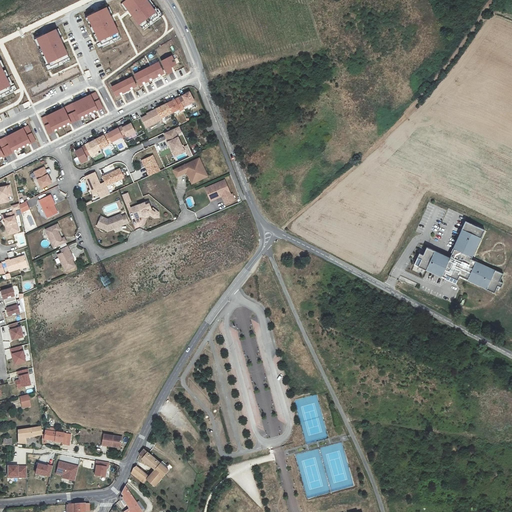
[(163,16),(150,0),(125,0),(120,4),(127,14),(130,18),(129,19),(142,37),(163,22),(160,18),(163,16)]
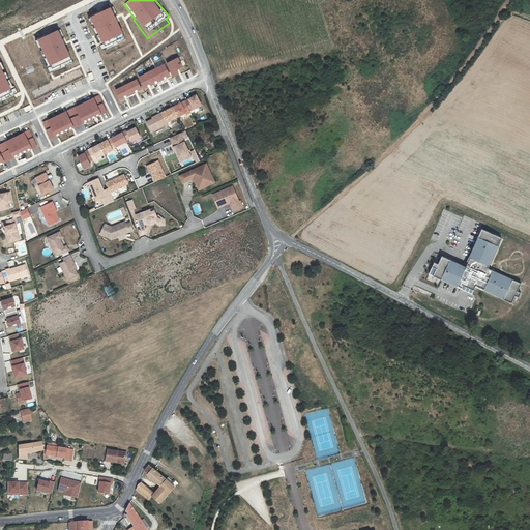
[(116,13),(113,6),(94,15),(93,12),(86,17),(93,34),(92,34),(96,45),(98,45),(101,52),(104,51),(105,55),(133,41),(124,22),(118,25),(115,18),(114,15),(116,13)]
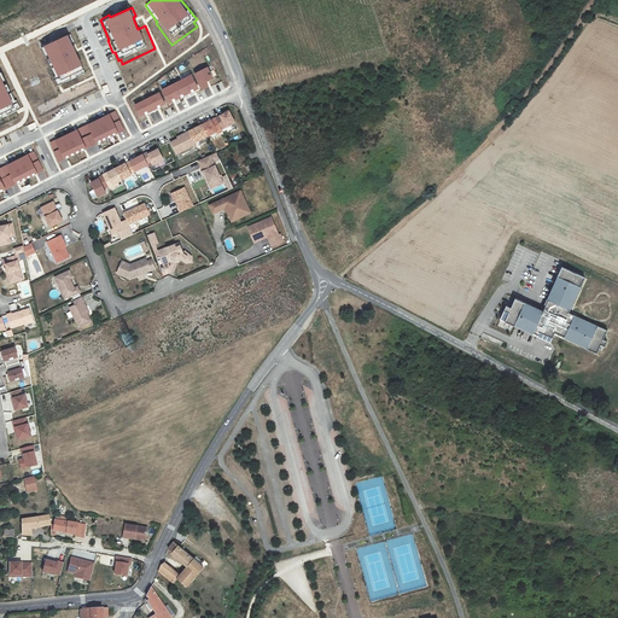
[(74,42),(70,34),(48,44),(47,41),(39,46),(50,68),(46,69),(54,86),(57,85),(58,86),(59,85),(62,85),(64,88),(92,76),(81,52),(75,54),(74,51),(70,44),(74,42)]
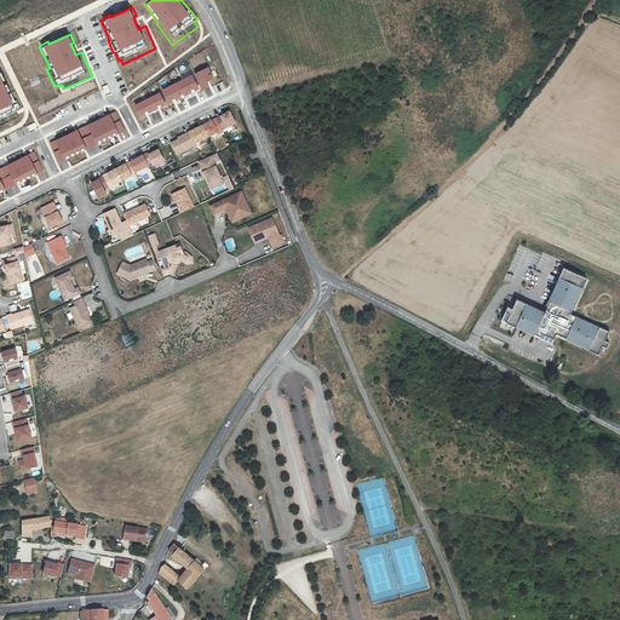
[(29,42),(9,52),(23,84),(44,75),(29,42)]
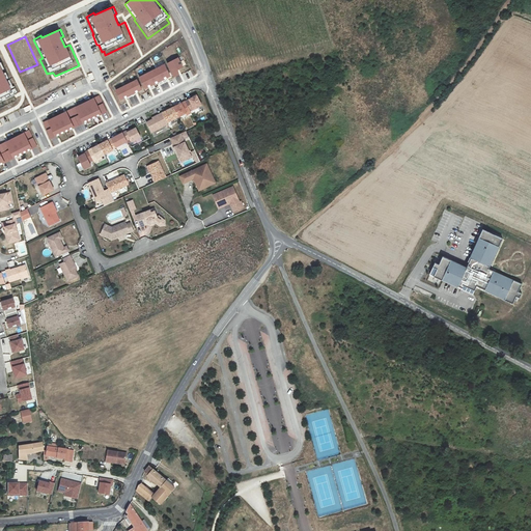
[(183,64),(178,55),(167,60),(174,75),(179,72),(177,67),(183,64)]
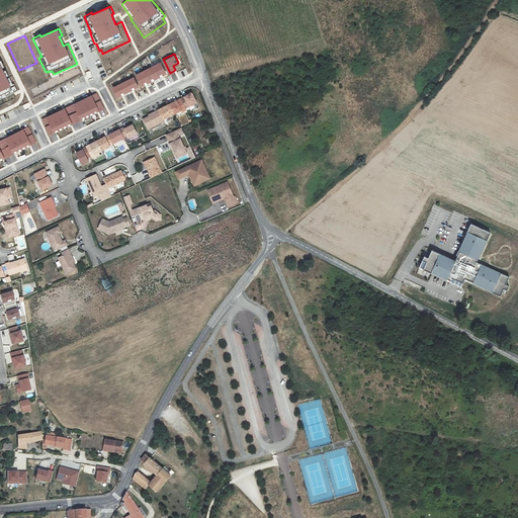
[(166,72),(160,60),(152,64),(159,79),(162,78),(160,75),(166,72)]
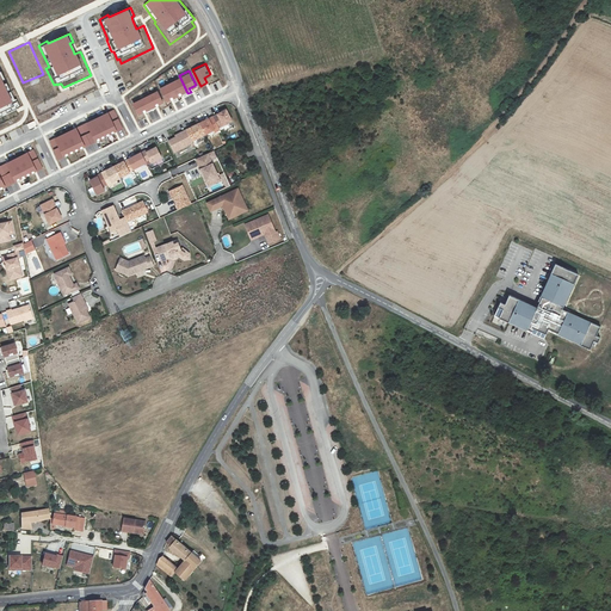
[(0,111),(14,105),(0,74),(0,111)]
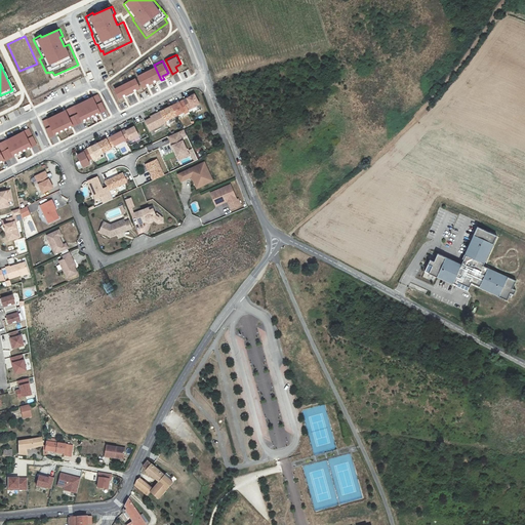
[(161,80),(154,65),(145,69),(152,82),(157,79),(158,82),(161,80)]
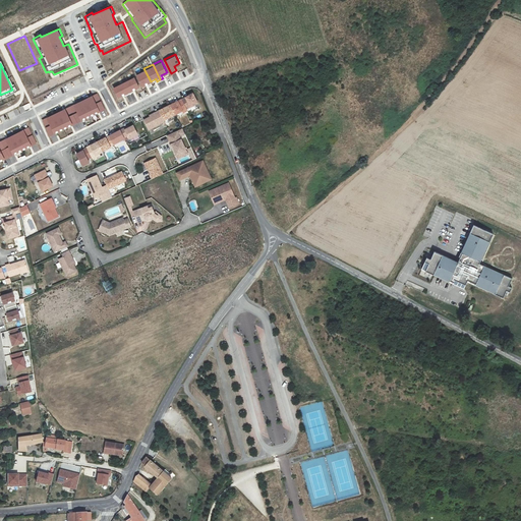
[(151,81),(143,68),(136,72),(142,84),(147,82),(149,85),(152,83),(151,81)]
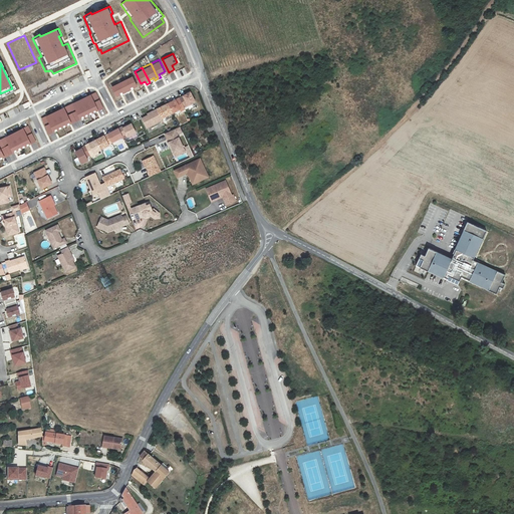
[(138,84),(133,74),(121,79),(129,91),(132,90),(131,87),(138,84)]
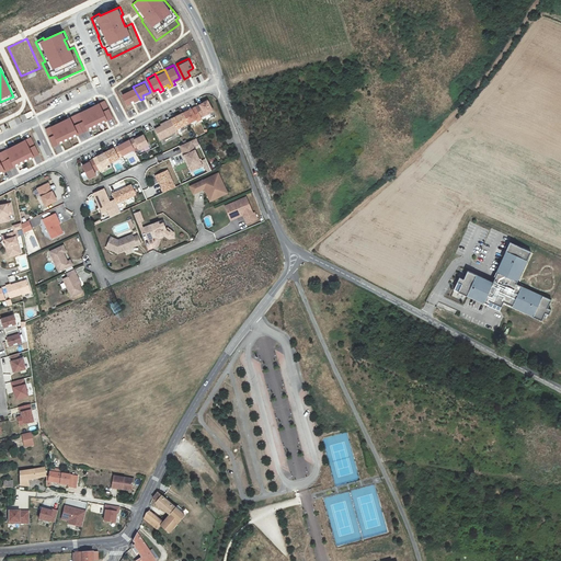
[(140,100),(133,87),(122,92),(127,103),(135,99),(136,102),(140,100)]
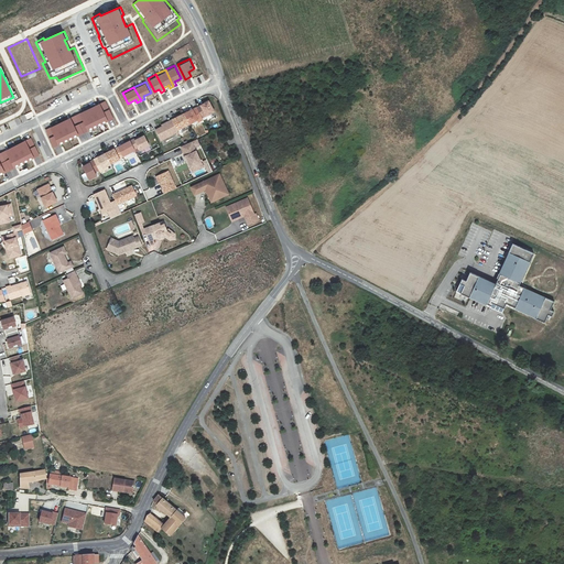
[(215,111),(213,108),(209,101),(197,107),(201,114),(202,118),(215,111)]
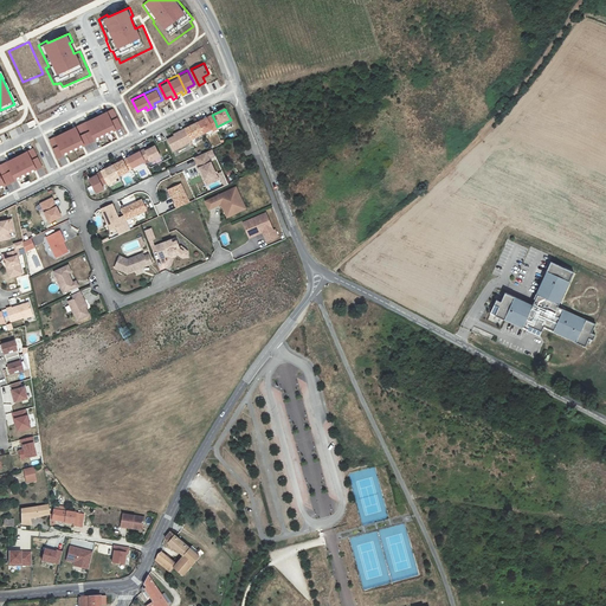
[(107,113),(82,124),(91,143),(116,130),(107,113)]
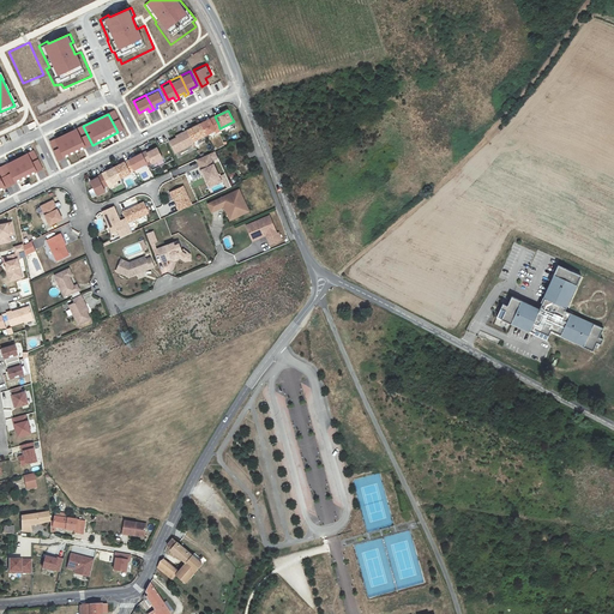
[(218,124),(215,116),(202,124),(205,131),(206,136),(216,131),(216,133),(221,131),(220,128),(218,124)]
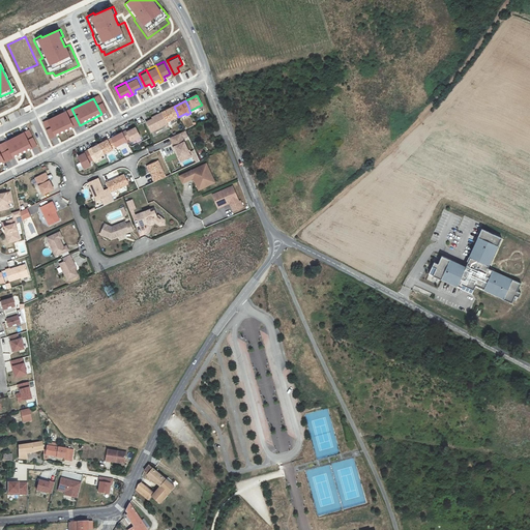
[(178,117),(177,113),(174,107),(163,113),(165,118),(167,122),(178,117)]
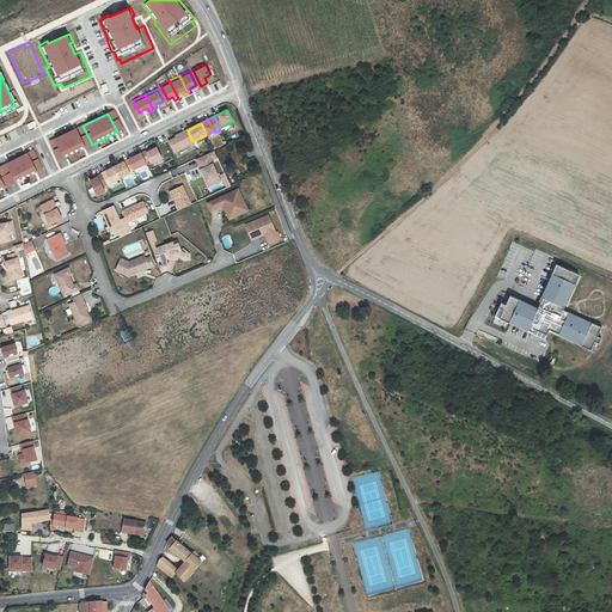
[(85,147),(77,128),(49,141),(59,159),(85,147)]
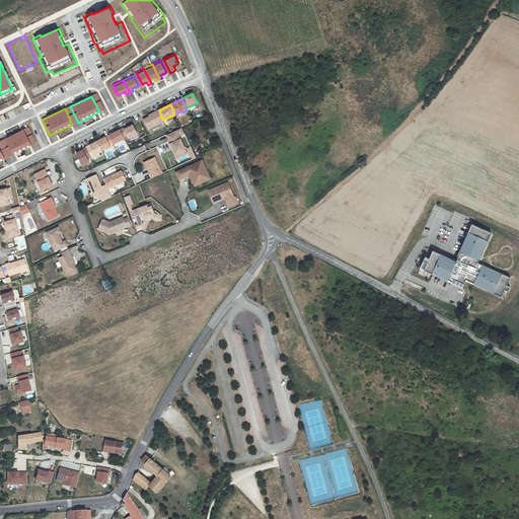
[(144,120),(146,123),(149,129),(164,122),(163,120),(161,116),(159,110),(149,115),(150,117),(144,120)]
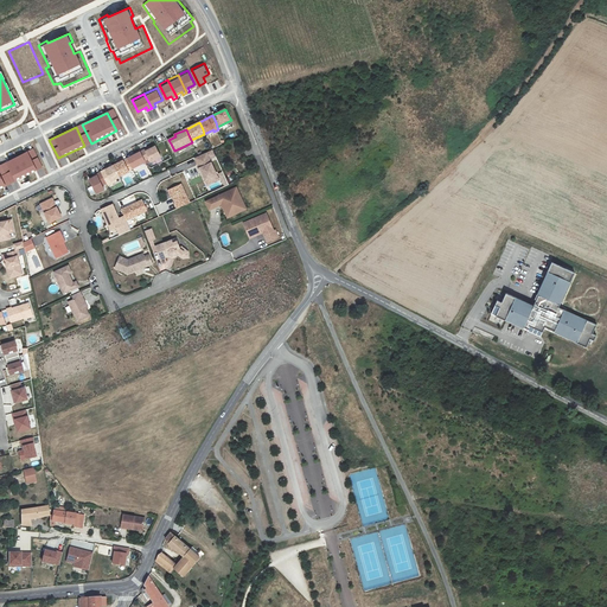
[(173,152),(176,155),(189,151),(186,146),(173,152)]
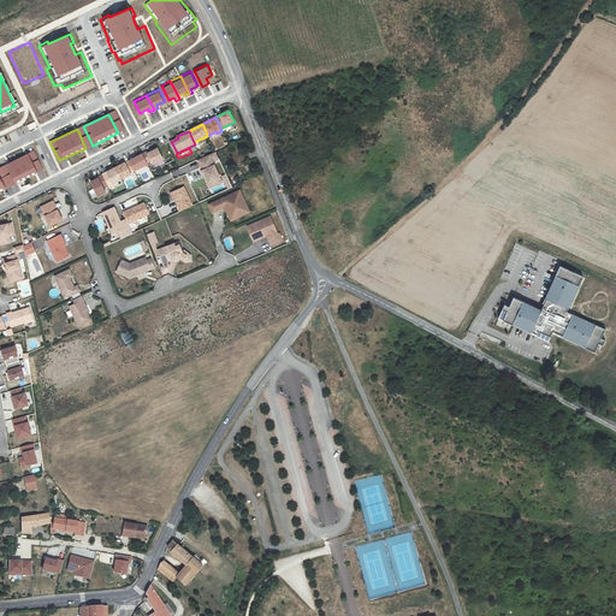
[(163,160),(159,153),(158,149),(148,154),(147,152),(142,154),(144,160),(147,164),(150,161),(153,165),(163,160)]
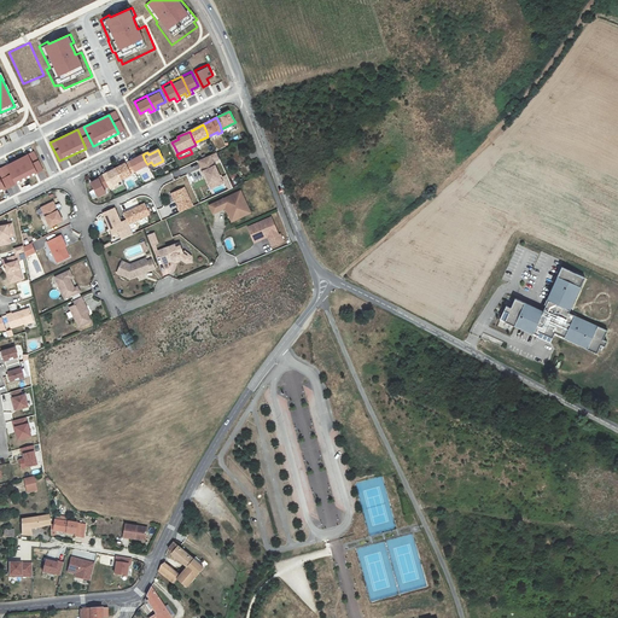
[(216,153),(198,162),(211,188),(223,182),(214,162),(219,159),(216,153)]
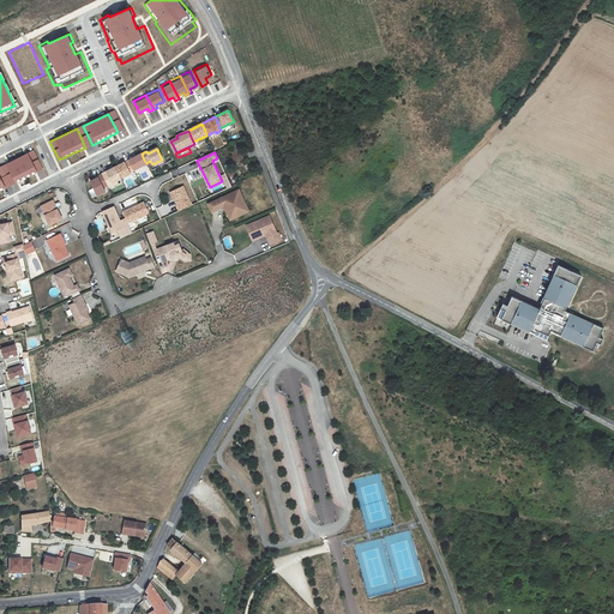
[(26,154),(0,167),(10,184),(36,170),(26,154)]
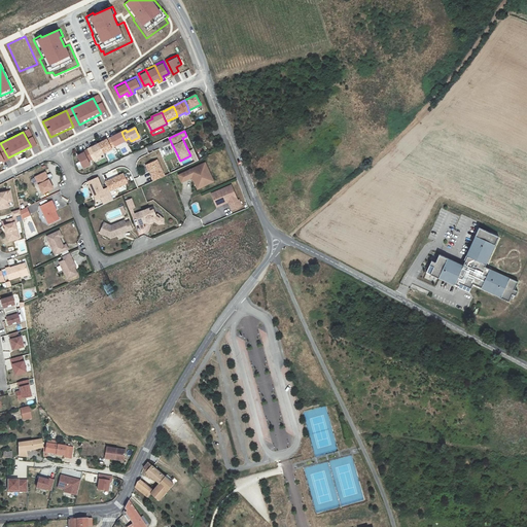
[(124,137),(121,132),(110,138),(112,142),(114,146),(126,141),(126,140),(124,137)]
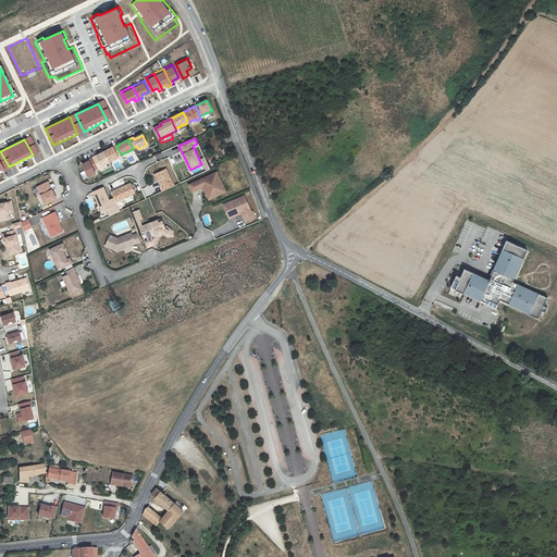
[(104,152),(107,156),(110,162),(119,158),(118,156),(121,155),(119,150),(116,146),(104,152)]
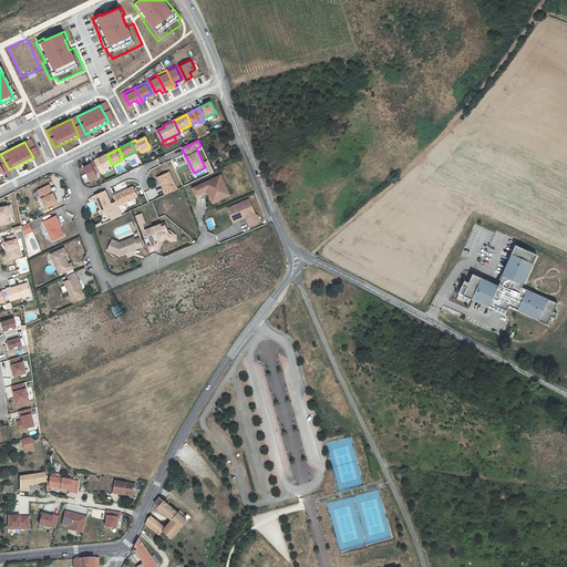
[(112,165),(109,158),(106,155),(94,161),(96,165),(100,172),(101,173),(104,172),(104,169),(112,165)]
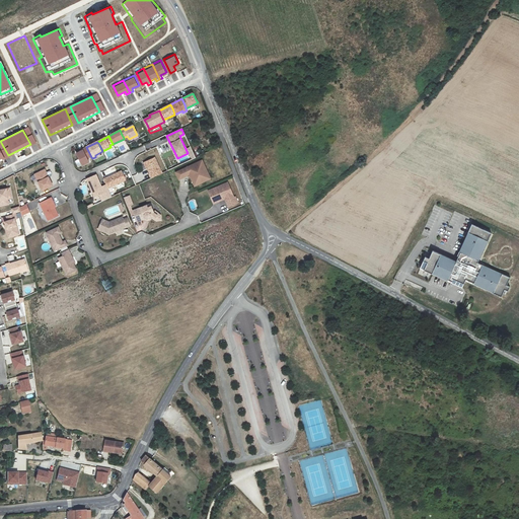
[(88,151),(86,147),(82,149),(83,150),(76,153),(78,156),(82,166),(89,162),(87,158),(91,157),(88,151)]
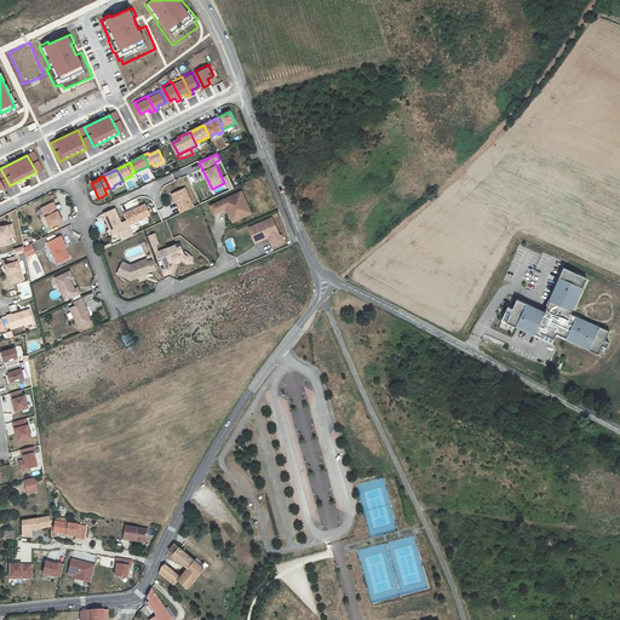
[(228,176),(223,178),(229,190),(234,188),(228,176)]
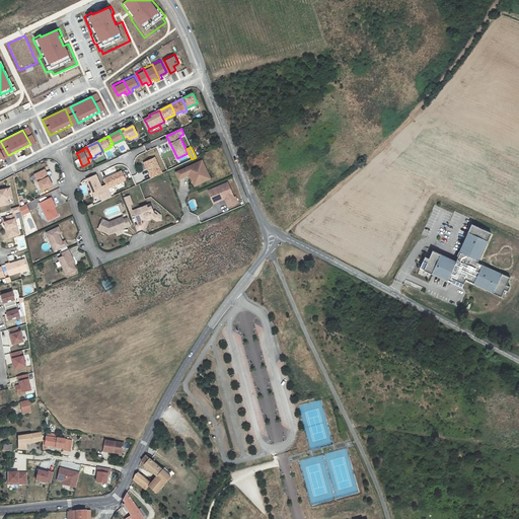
[(149,174),(151,178),(162,173),(155,158),(145,162),(150,174),(149,174)]
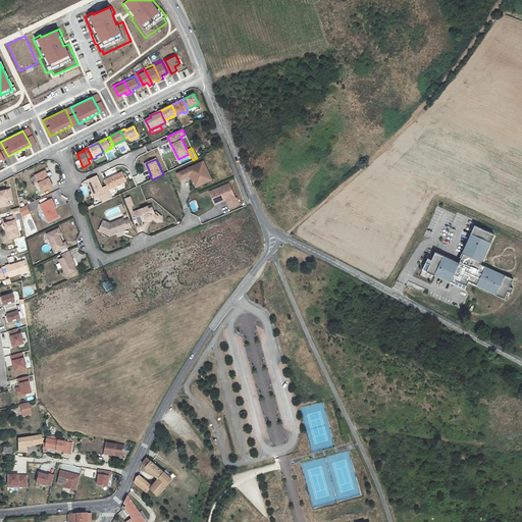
[(203,161),(175,173),(179,180),(191,175),(196,188),(211,180),(203,161)]
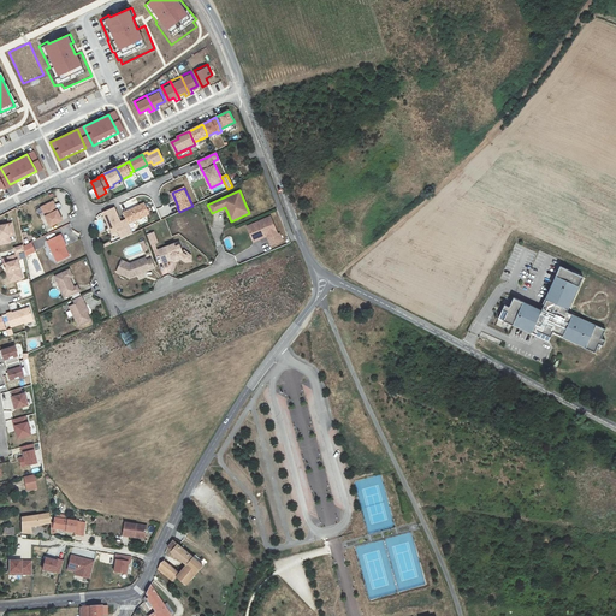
[(53,201),(41,207),(51,226),(63,220),(53,201)]
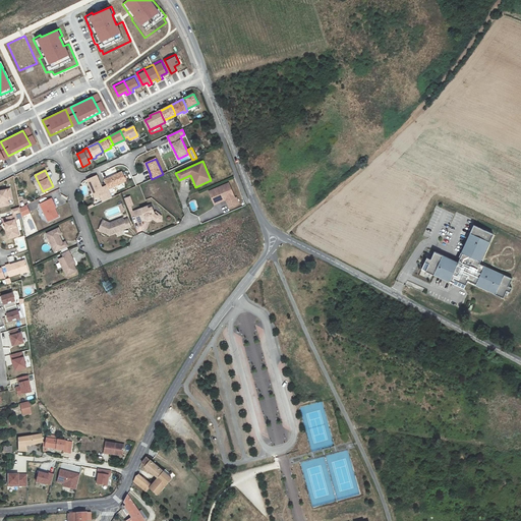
[(111,176),(104,180),(107,185),(108,188),(126,181),(122,172),(118,173),(118,174),(112,177),(111,176)]
